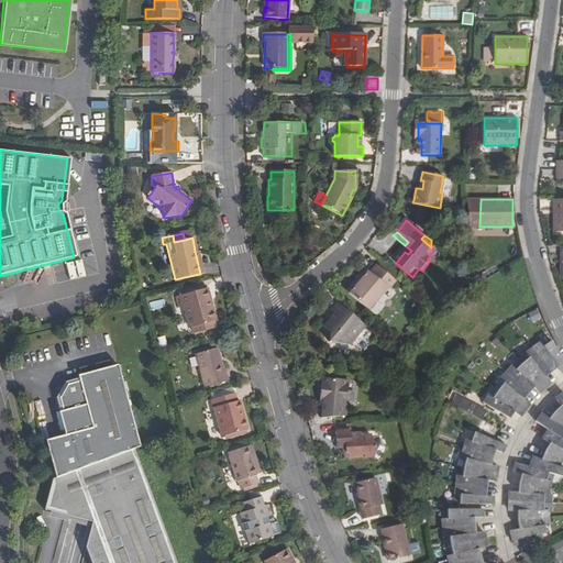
[(81,261),(67,262),(68,276),(83,274),(81,261)]
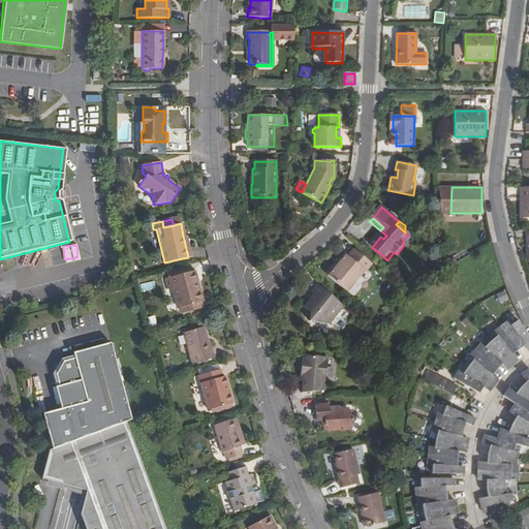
[(356,248),(354,250),(371,262),(372,260),(356,248)]
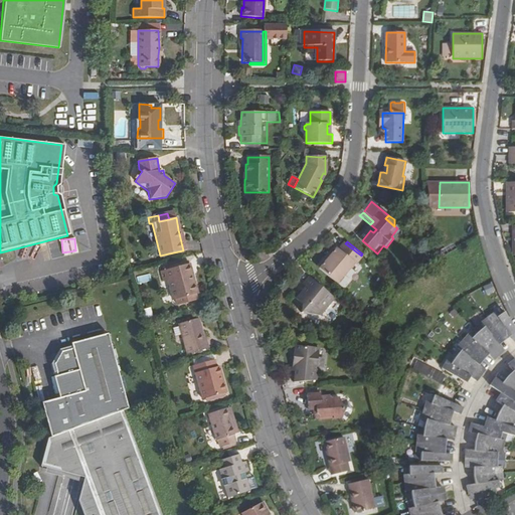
[(361,255),(345,243),(344,242),(339,249),(337,247),(331,254),(327,259),(323,259),(318,266),(319,270),(335,283),(342,275),(343,276),(354,263),(356,264),(362,256),(361,255)]
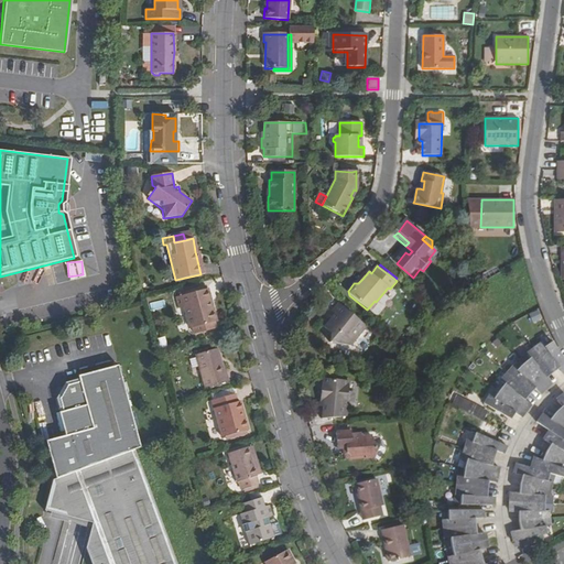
[(179,293),(180,296),(205,290),(204,286),(179,293)]
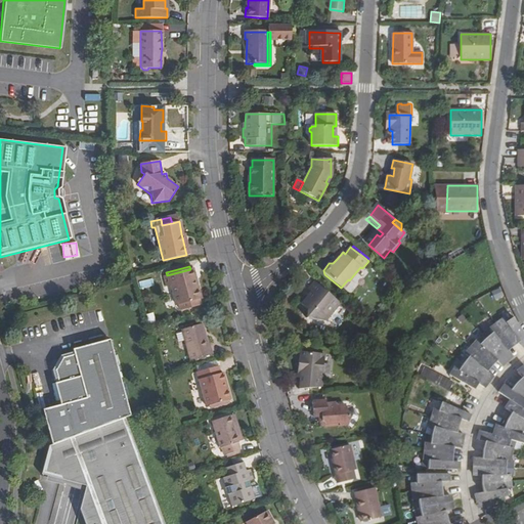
[(190,269),(167,275),(164,276),(167,287),(172,286),(177,305),(180,304),(181,309),(199,305),(198,299),(202,298),(199,287),(195,288),(193,279),(197,278),(193,268),(190,269)]
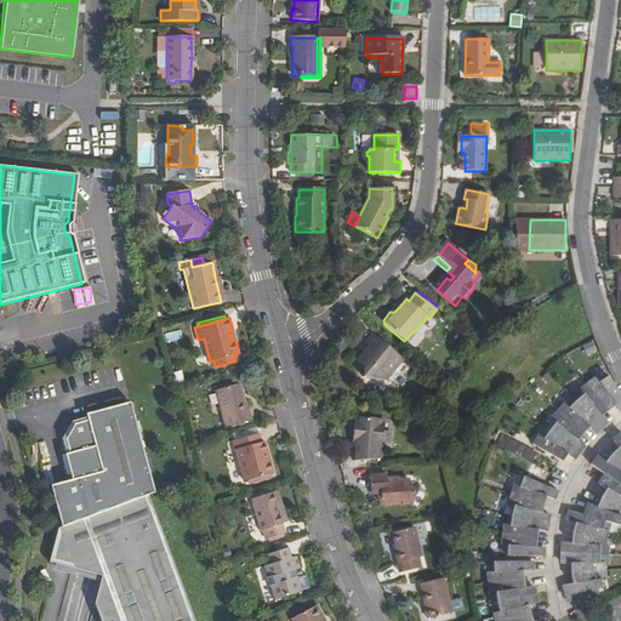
[(164,334),(166,342),(183,339),(181,329),(164,334)]
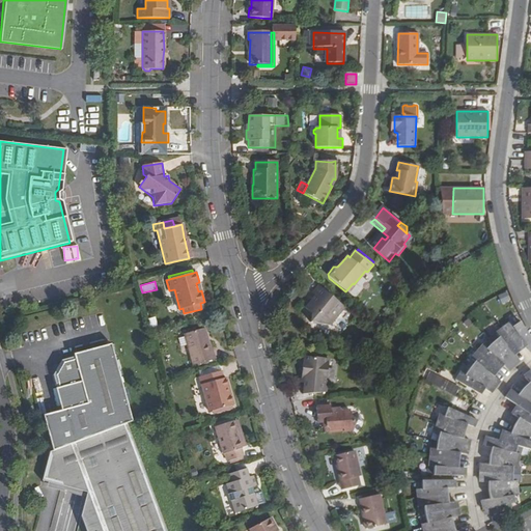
[(346,308),(319,286),(313,294),(317,297),(313,302),(311,302),(305,309),(311,314),(311,324),(331,326),(346,308)]
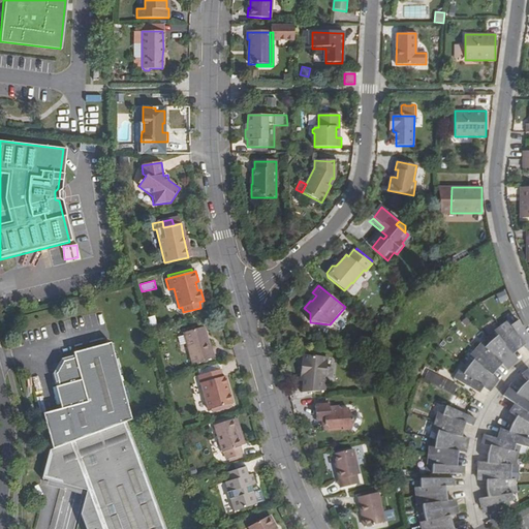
[(154,315),(146,318),(149,328),(157,324),(154,315)]
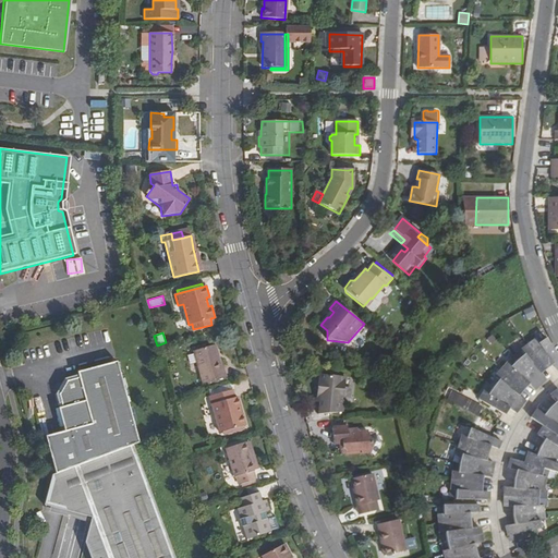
[(486,387),(481,396),(508,412),(512,407),(519,411),(529,399),(522,393),(532,383),(537,387),(548,377),(544,372),(555,363),(557,367),(557,358),(552,344),(547,337),(541,341),(536,337),(523,348),(526,352),(512,364),(509,361),(497,373),(501,376),(490,389),(486,387)]
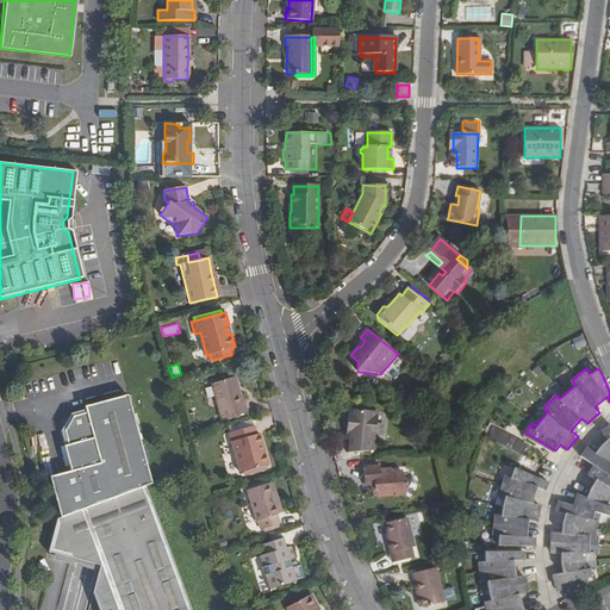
[(236,377),(212,383),(222,419),(248,412),(244,403),(243,403),(236,377)]
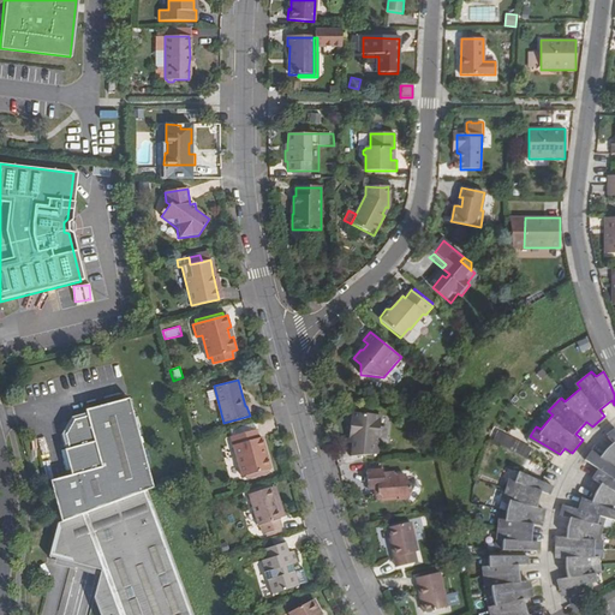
[(51,481),(61,521),(147,490),(154,488),(129,398),(85,408),(87,415),(73,418),(66,433),(71,448),(65,449),(72,476),(51,481)]
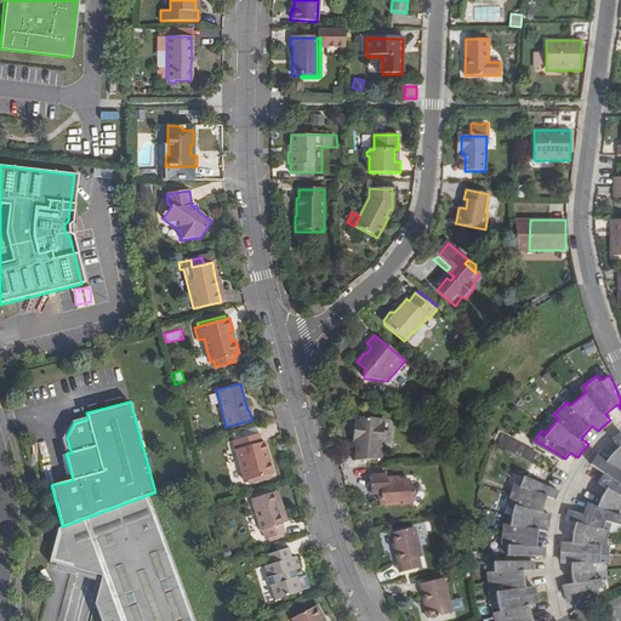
[(387,420),(358,417),(354,448),(359,448),(358,461),(383,459),(387,420)]
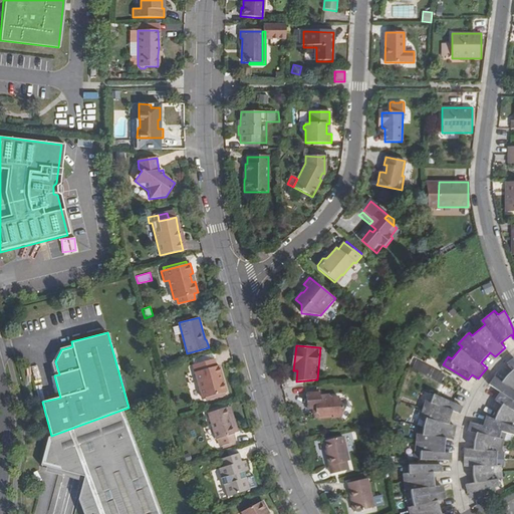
[(513,357),(508,362),(513,368),(513,369),(503,380),(497,375),(492,381),(501,390),(496,398),(503,403),(495,418),(489,415),(484,427),(473,423),(470,430),(478,433),(474,448),(467,448),(467,465),(475,465),(476,481),(467,483),(468,492),(498,484),(498,480),(501,480),(502,466),(497,465),(499,452),(502,452),(506,438),(501,436),(503,431),(513,434),(513,357)]
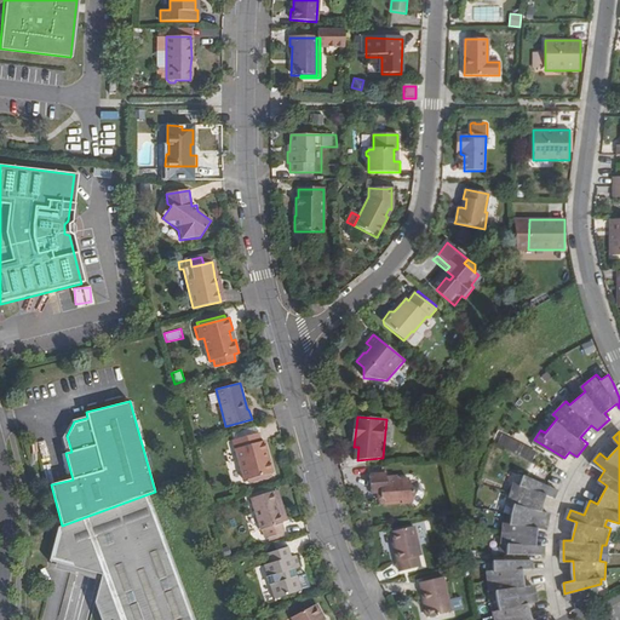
[(265,459),(260,441),(258,434),(233,440),(244,480),(246,480),(269,474),(273,472),(268,459),(265,459)]
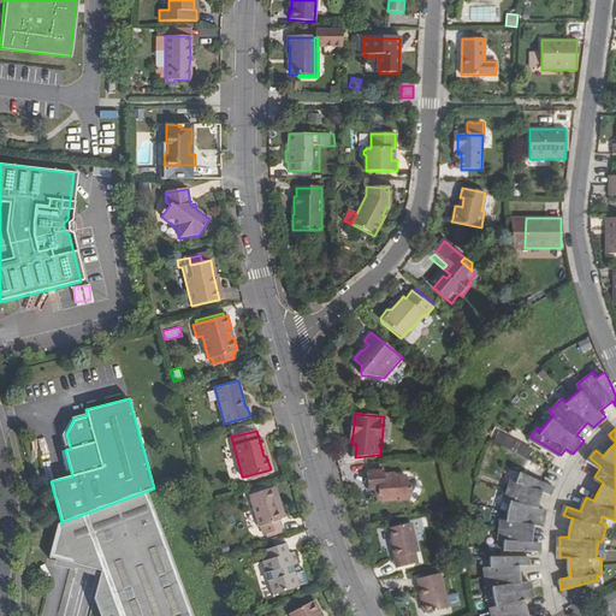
[(492,445),(531,455),(533,442),(495,433),(492,445)]
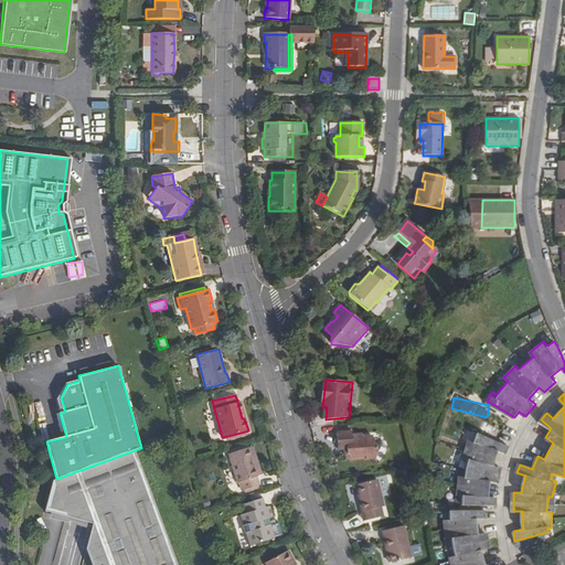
[(509,445),(480,430),(476,440),(470,438),(465,456),(471,458),(467,476),(461,475),(459,492),(465,492),(464,501),(494,503),(496,496),(490,496),(492,479),(499,480),(502,467),(497,465),(501,450),(507,451),(509,445)]
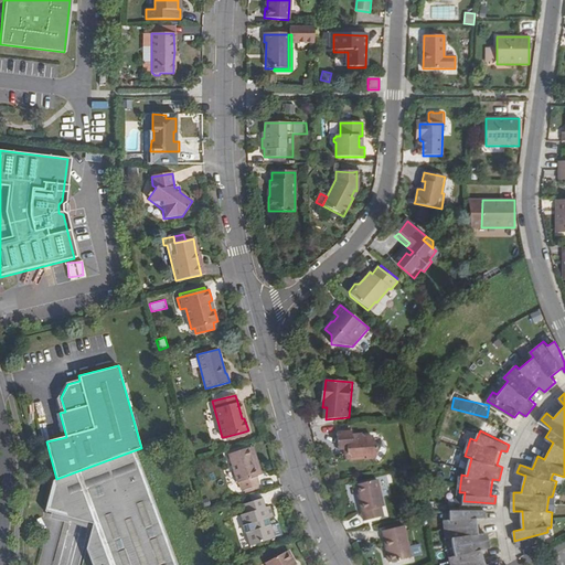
[(245,432),(224,437),(225,440),(246,435),(245,432)]
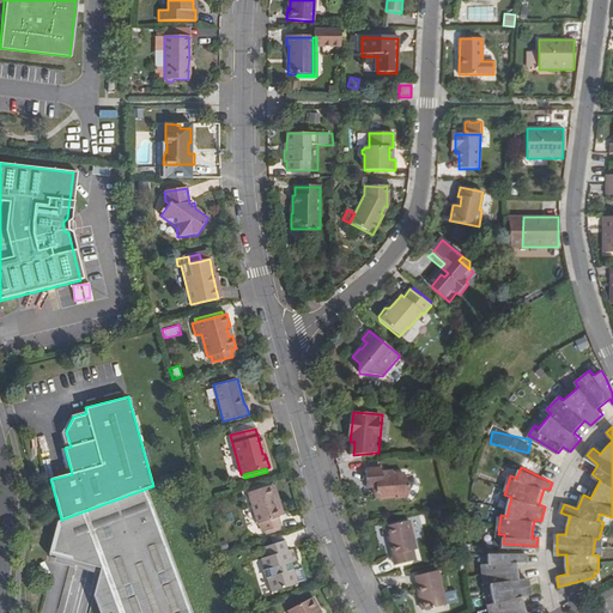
[(382,469),(365,472),(368,489),(372,487),(377,487),(377,493),(386,498),(408,496),(413,490),(405,474),(398,475),(394,472),(382,473),(382,469)]
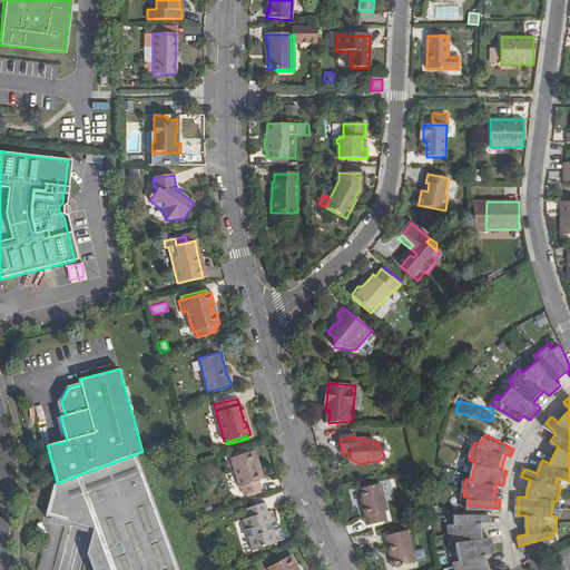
[(256,451),(251,452),(258,482),(265,480),(256,451)]
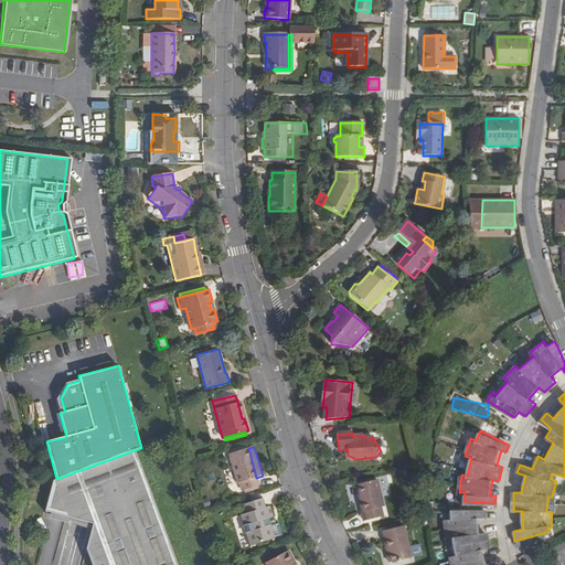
[(256,478),(248,448),(230,454),(237,483),(240,482),(242,490),(244,490),(244,493),(248,492),(247,489),(257,486),(258,486),(256,478)]
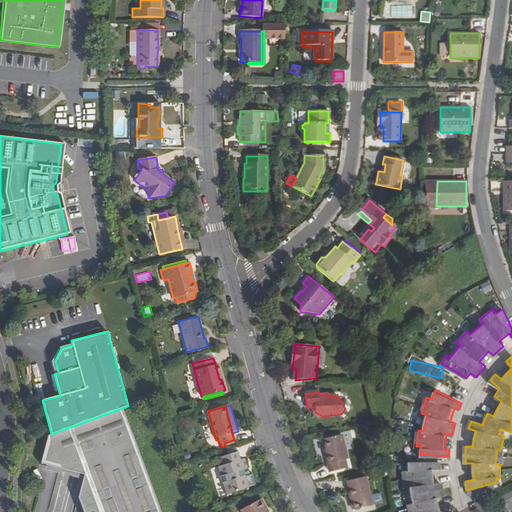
[(315,407),(311,407),(312,414),(317,417),(322,416),(315,412),(315,407)]
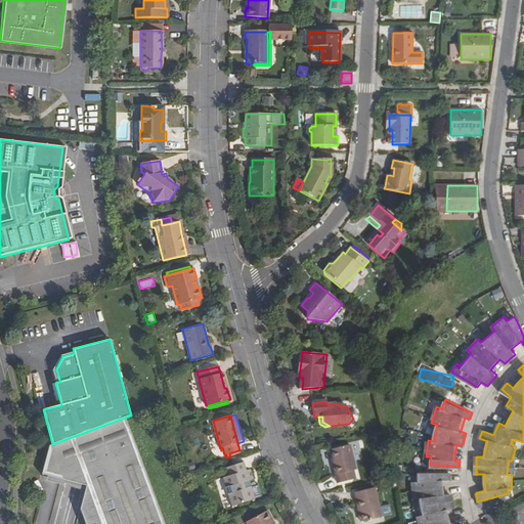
[(52,444),(50,445),(43,474),(46,475),(86,485),(85,490),(80,510),(82,517),(153,490),(127,423),(125,418),(52,444)]
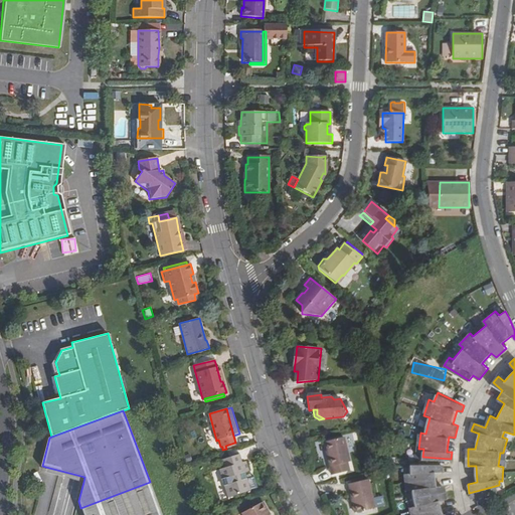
[(327,454),(332,476),(349,472),(347,463),(350,463),(344,439),(326,443),(328,453),(327,454)]
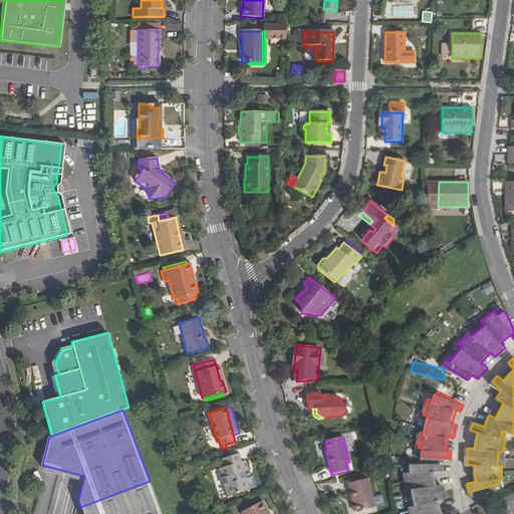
[(241,462),(239,455),(221,460),(223,467),(219,469),(227,496),(249,490),(244,472),(248,471),(245,461),(241,462)]
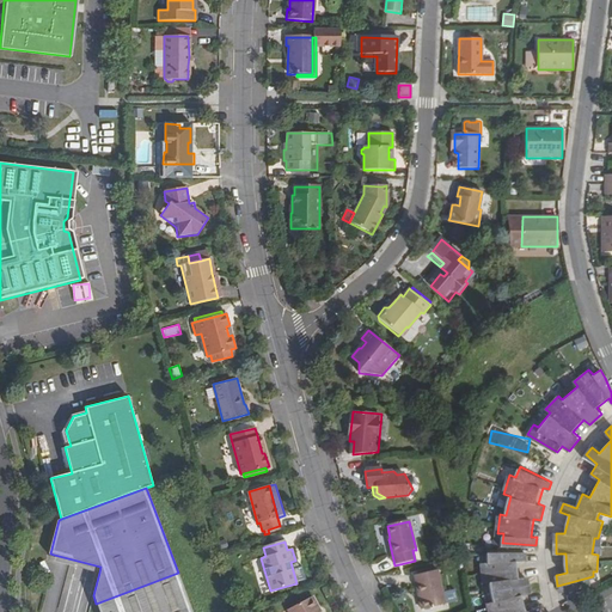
[(488,601),(489,611),(524,598),(525,598),(525,594),(532,593),(528,575),(520,576),(519,561),(527,561),(527,551),(490,550),(490,562),(483,563),(484,581),(491,580),(491,601),(488,601)]
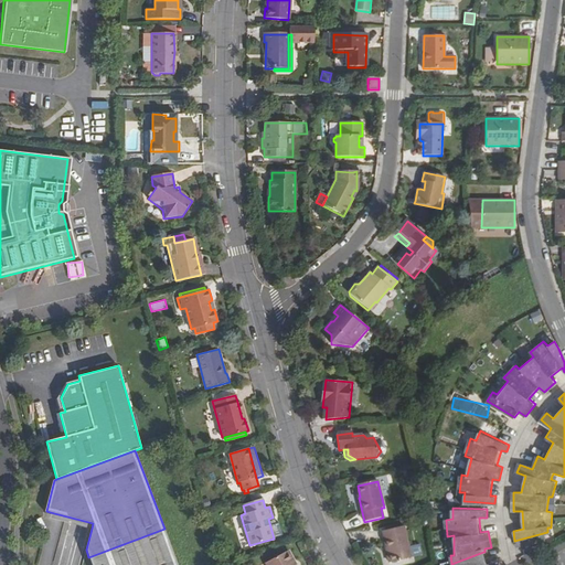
[(93,523),(50,512),(49,518),(92,529),(93,523)]
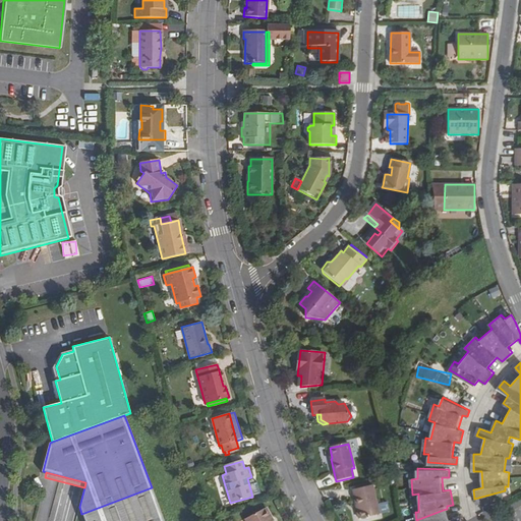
[(220,486),(223,496),(226,495),(220,475),(214,476),(218,487),(220,486)]
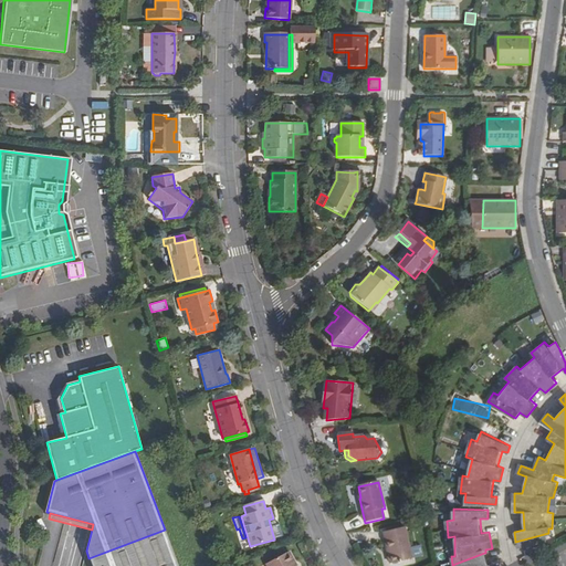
[(405,528),(384,534),(391,564),(412,559),(405,528)]
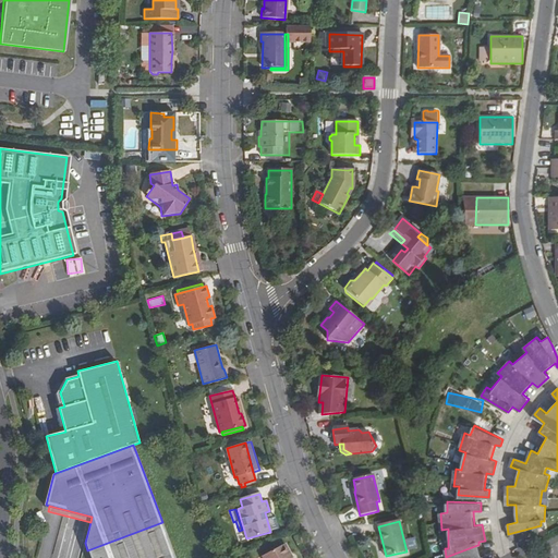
[(176,557),(162,522),(87,550),(89,557),(176,557)]
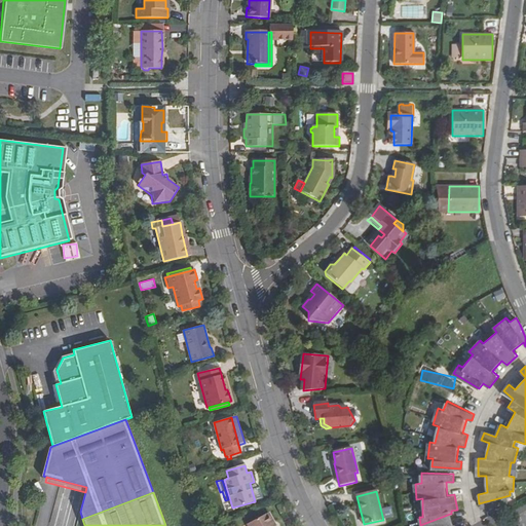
[(270,525),(273,524),(268,514),(247,524),(248,525),(270,525)]
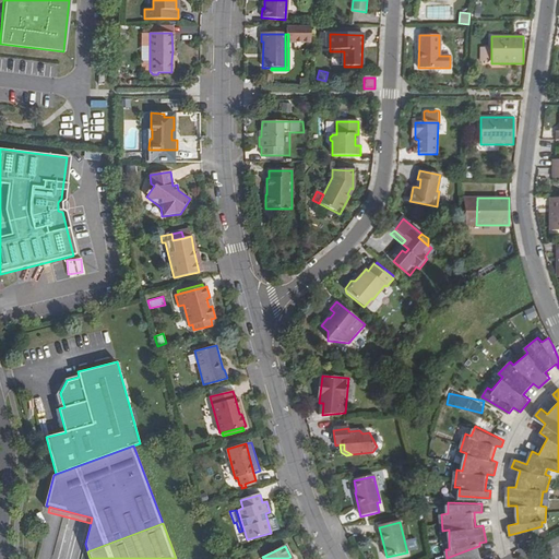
[(478,546),(447,558),(445,558),(489,558),(488,555),(482,556),(479,547),(479,546),(478,546)]
